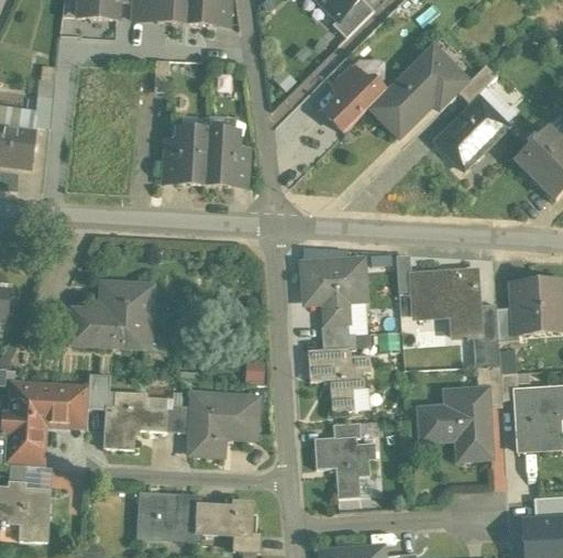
[(63,0),(62,14),(78,15),(78,0),(63,0)]
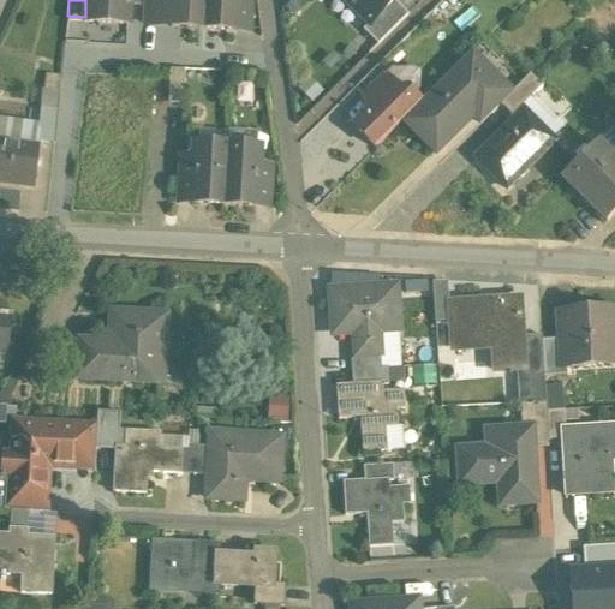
[(85,0),(85,17),(127,19),(129,0),(85,0)]
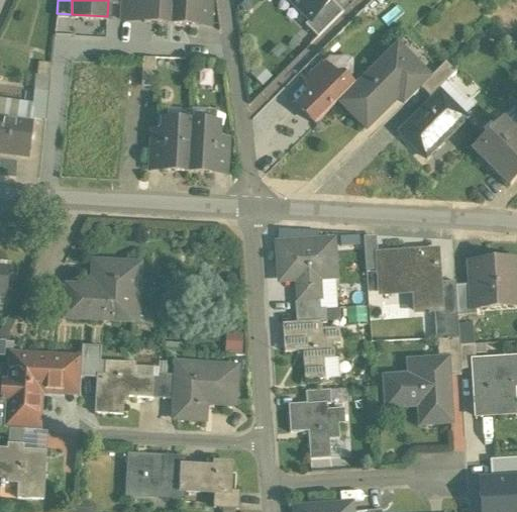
[(120,0),(120,1),(119,15),(143,16),(144,0),(120,0)]
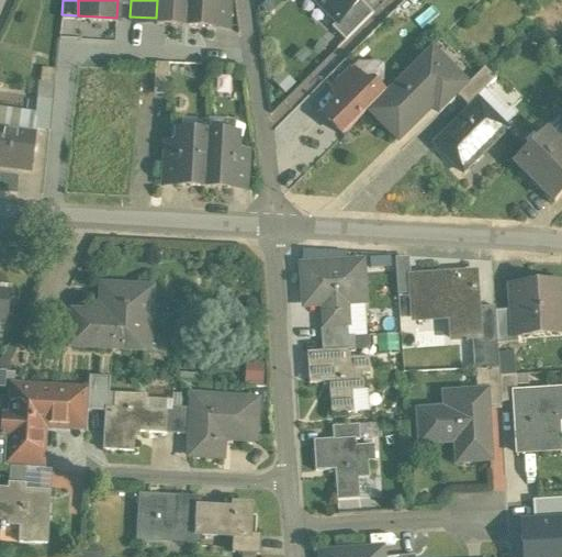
[(157,0),(156,18),(156,20),(186,21),(187,0),(157,0)]
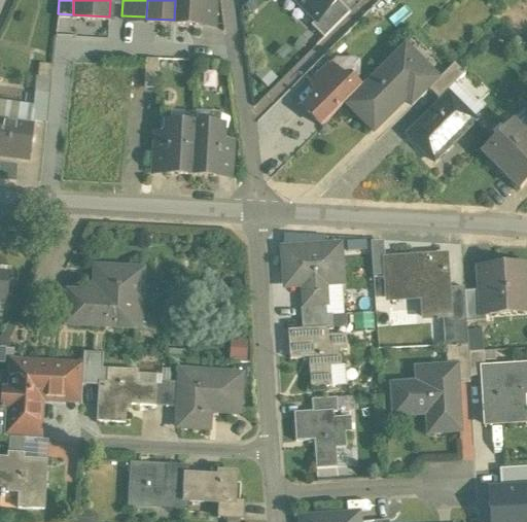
[(175,0),(174,20),(201,22),(202,0),(175,0)]
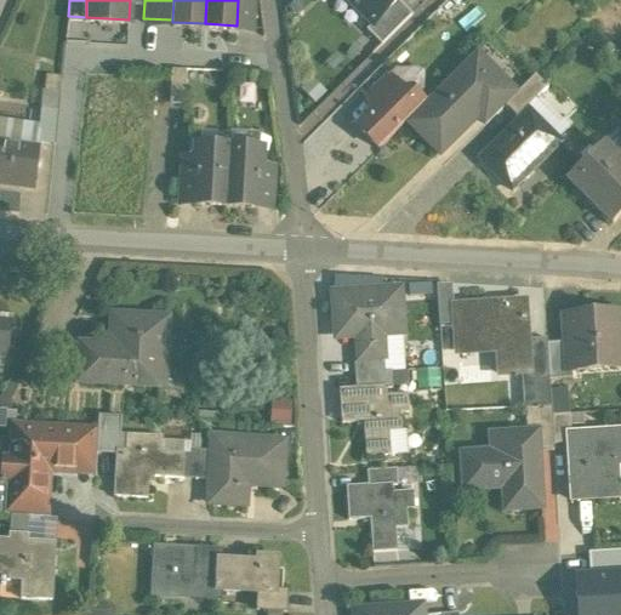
[(238,0),(237,23),(252,23),(254,0),(238,0)]
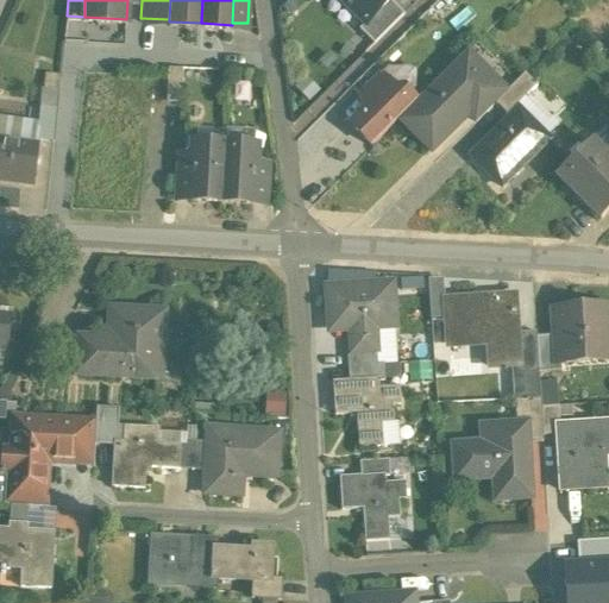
[(345,0),(364,19),(383,0),(345,0)]
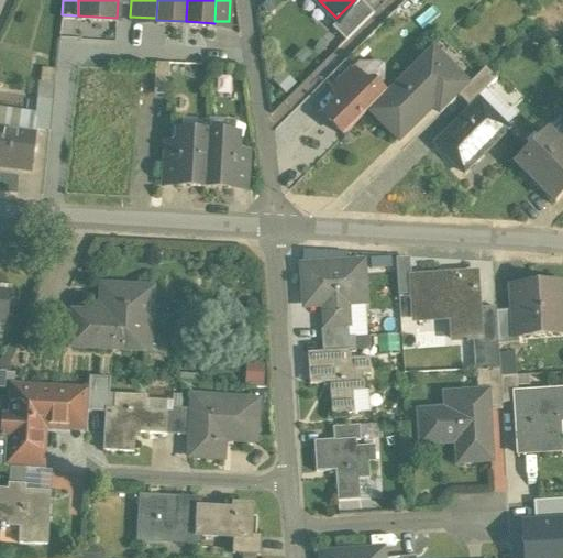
[(354,0),(337,18),(332,22),(343,33),(372,6),(366,0),(354,0)]
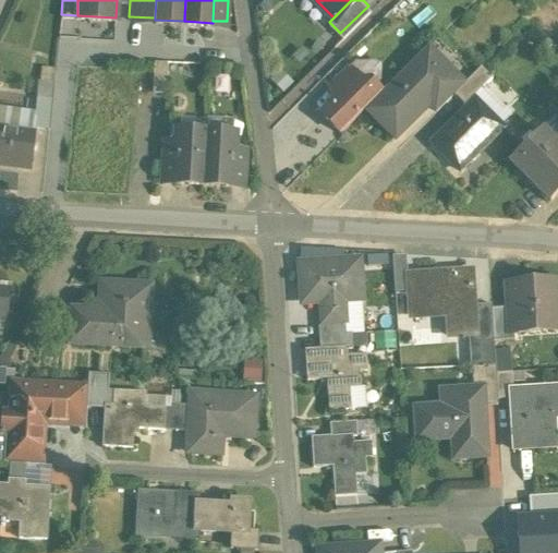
[(380,89),(364,106),(392,133),(426,99),(450,76),(449,75),(422,48),(380,89)]
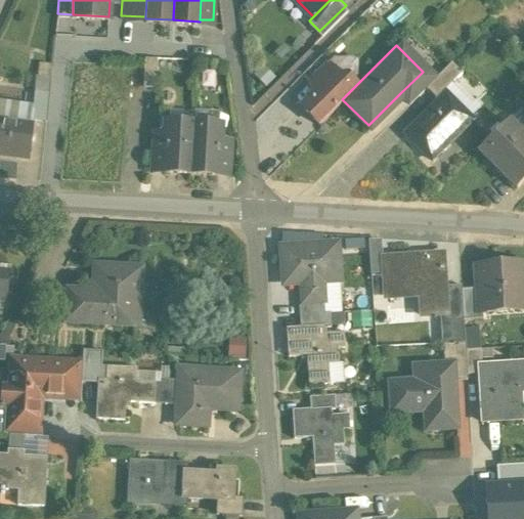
[(145,53),(144,81),(158,82),(159,53),(145,53)]
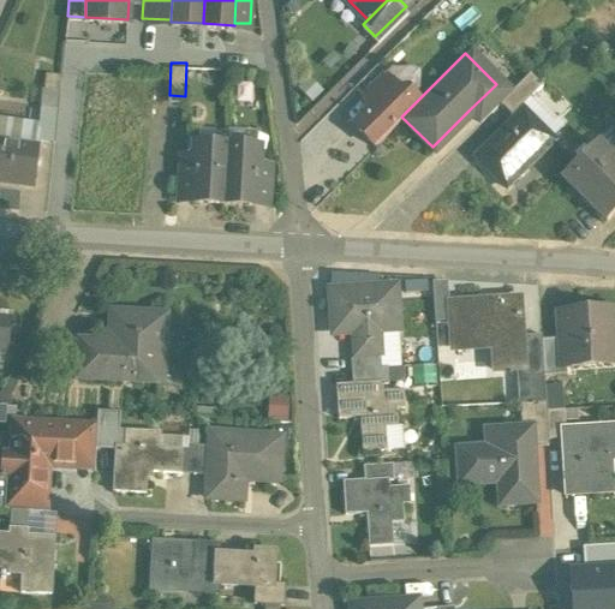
[(59,71),(46,70),(45,87),(58,88),(59,71)]
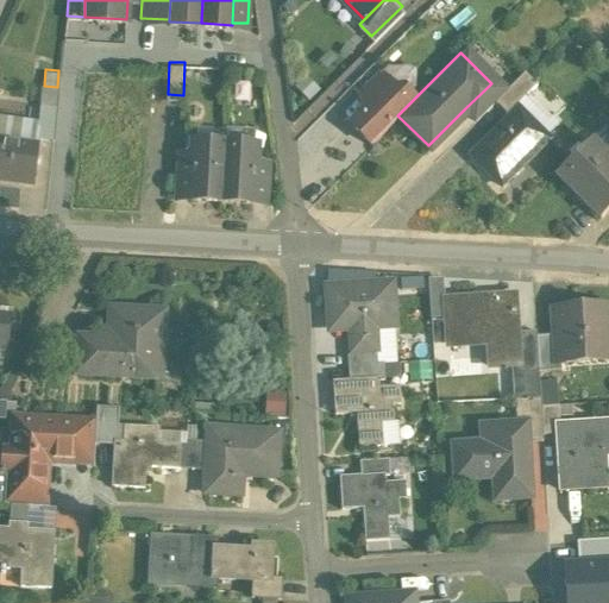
[(504,89),(495,99),(506,111),(537,82),(525,70),(504,89)]
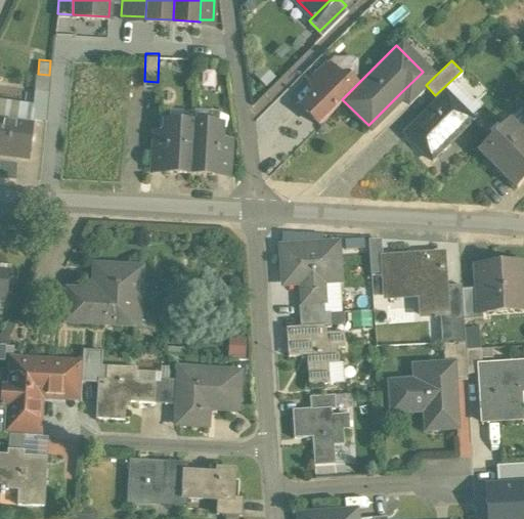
[(328,61),(309,79),(317,87),(318,88),(336,71),(328,61)]
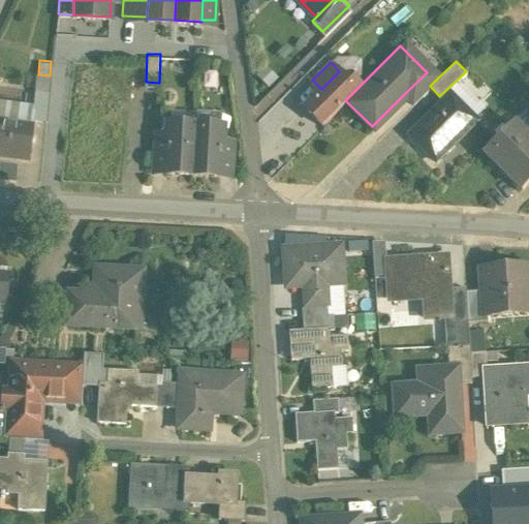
[(427,72),(404,94),(412,103),(430,86),(438,78),(429,68),(426,71),(427,72)]
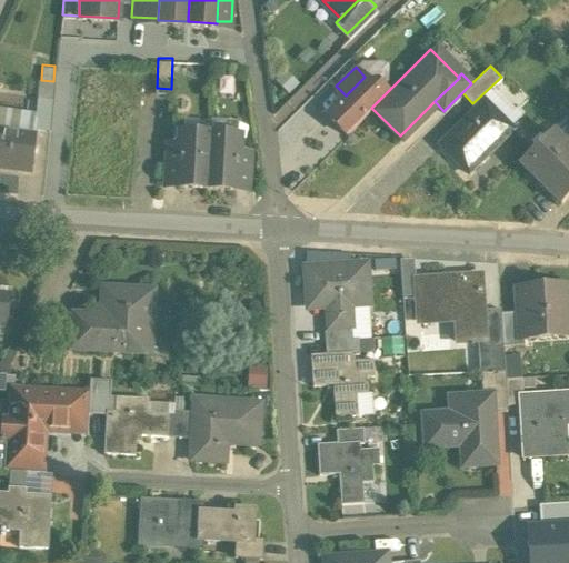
[(365,77),(346,96),(345,94),(327,113),(346,132),(371,108),(388,91),(380,83),(371,82),(365,77)]
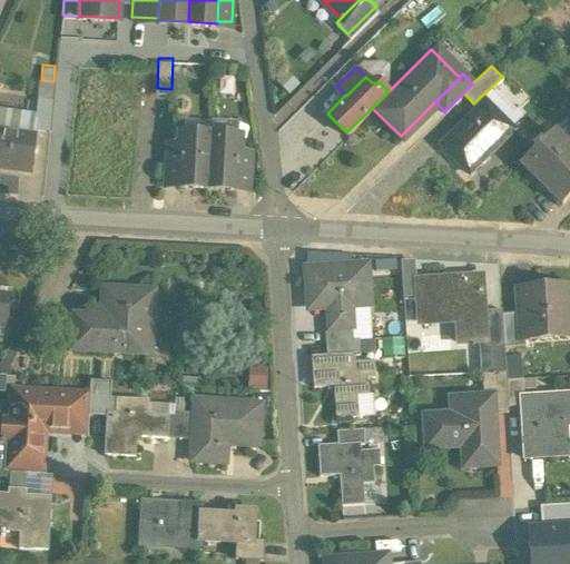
[(41,80),(38,80),(38,97),(53,98),(55,81),(53,81),(41,80)]
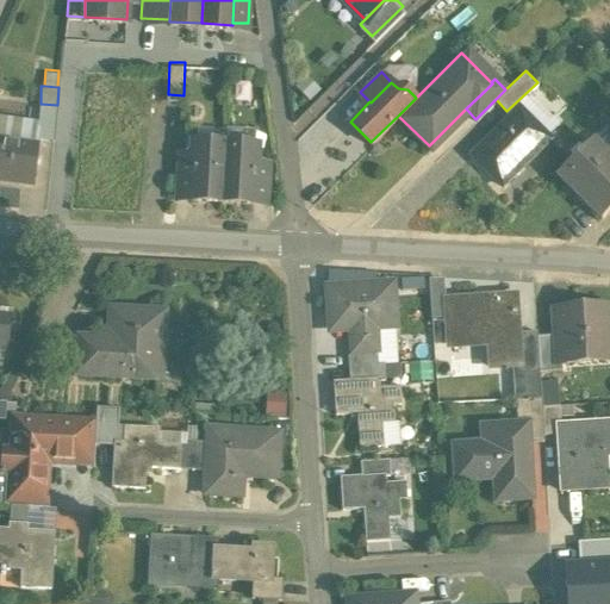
[(57,105),(41,104),(37,135),(54,137),(57,105)]
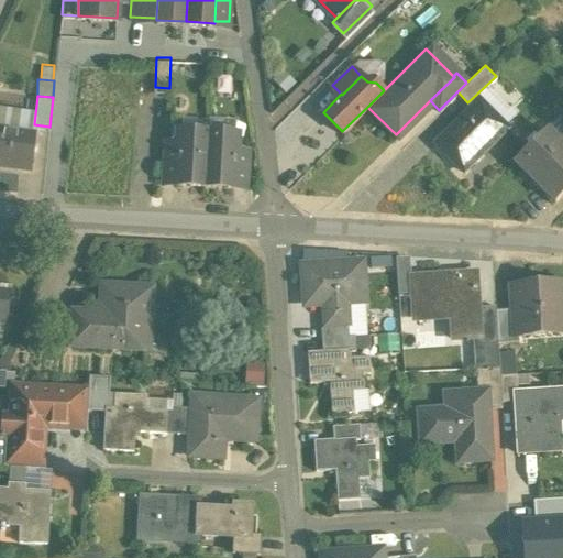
[(477,98),(435,140),(463,168),(506,126),(477,98)]
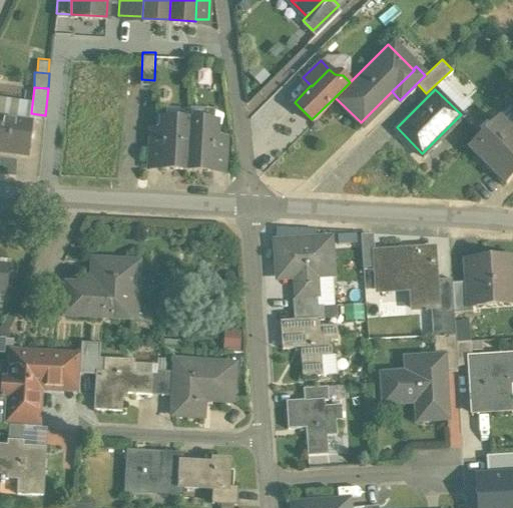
[(34,117),(0,112),(0,145),(30,150),(34,117)]
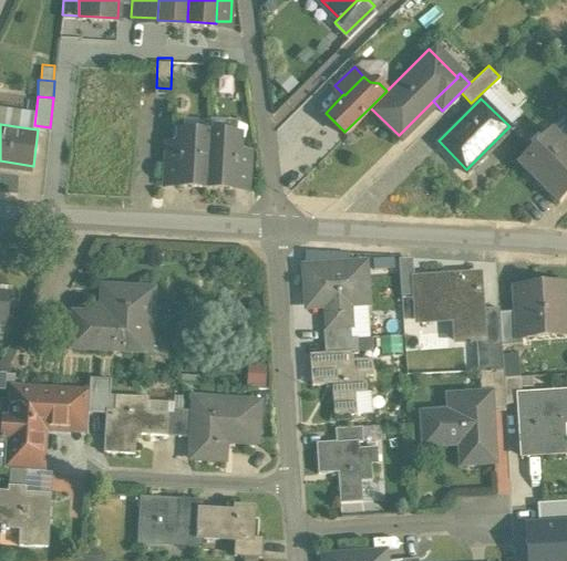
[(566,144),(549,127),(517,158),(558,199),(566,190),(566,144)]
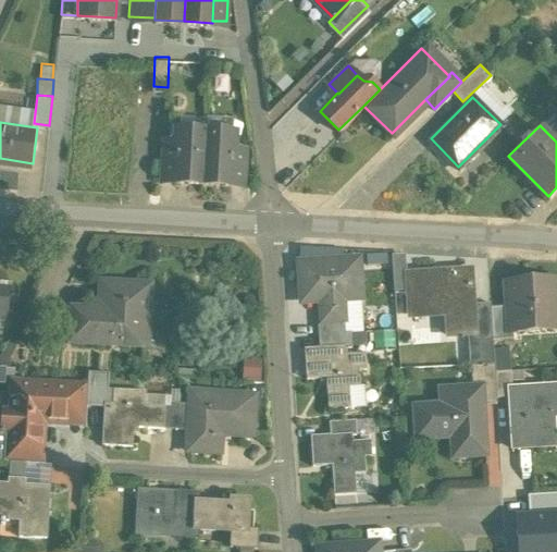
[(206,129),(176,126),(175,142),(174,178),(173,180),(202,181),(206,129)]
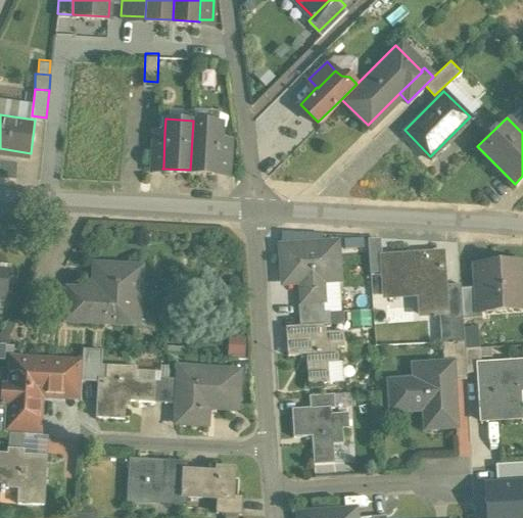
[(220,122),(193,121),(190,170),(217,172),(218,170),(219,138),(220,122)]
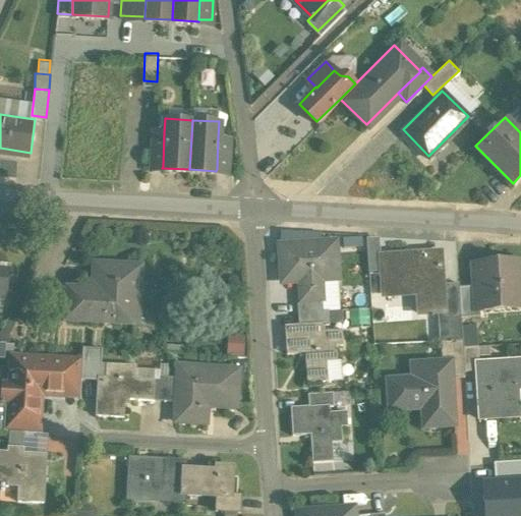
[(164,132),(152,131),(151,165),(163,166),(164,132)]
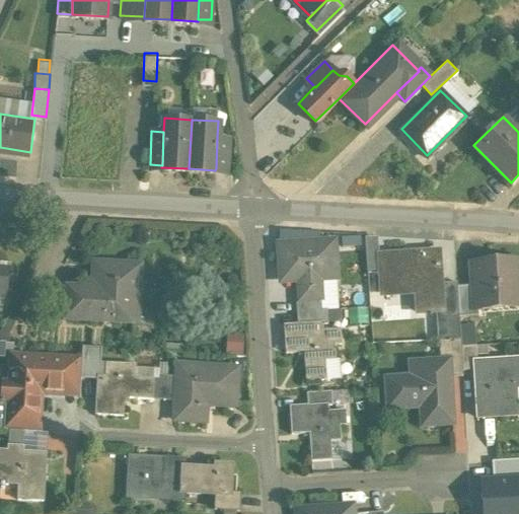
[(229,138),(217,137),(216,168),(227,168),(229,138)]
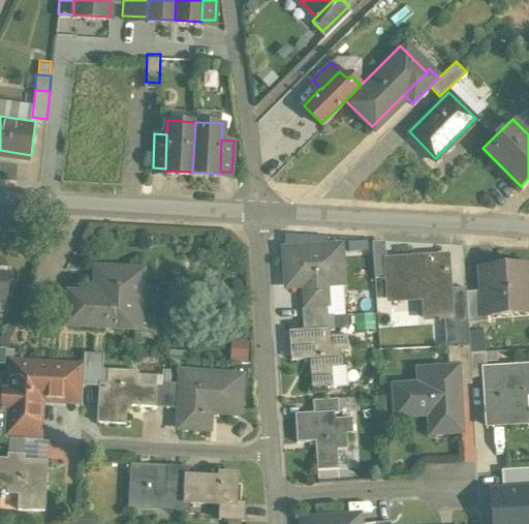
[(349,237),(349,247),(370,246),(369,236),(349,237)]
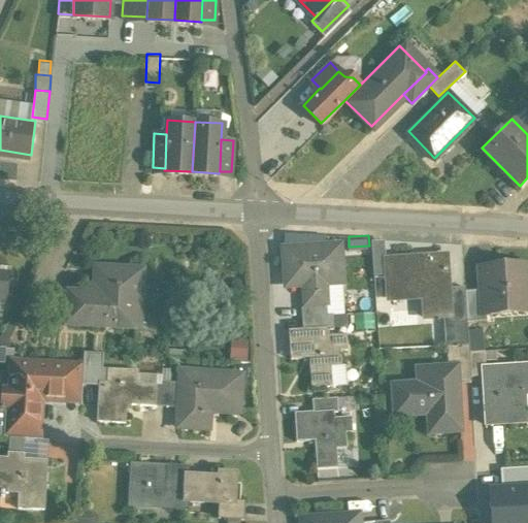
[(323,243),(284,246),(286,273),(303,272),(305,300),(305,302),(326,301),(325,281),(335,281),(334,265),(341,264),(340,250),(323,251),(323,243)]
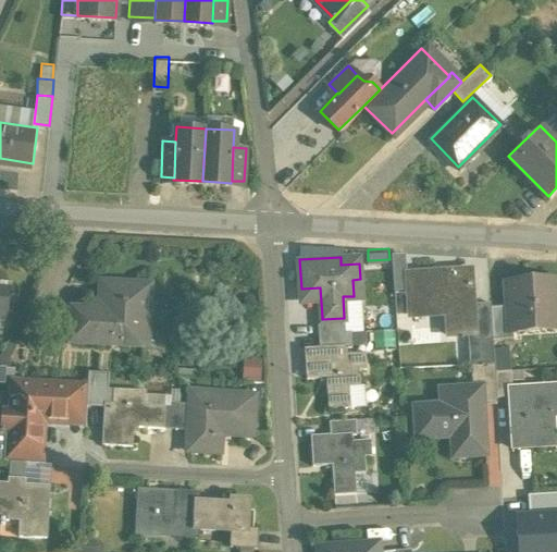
[(471,267),(406,271),(408,307),(447,305),(448,332),(472,330),(474,330),(473,302),(471,267)]
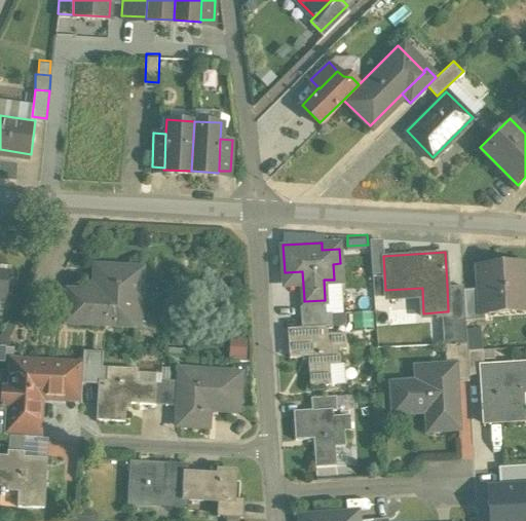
[(525,300),(523,261),(478,264),(480,286),(481,301),(483,301),(483,309),(525,307),(525,300)]
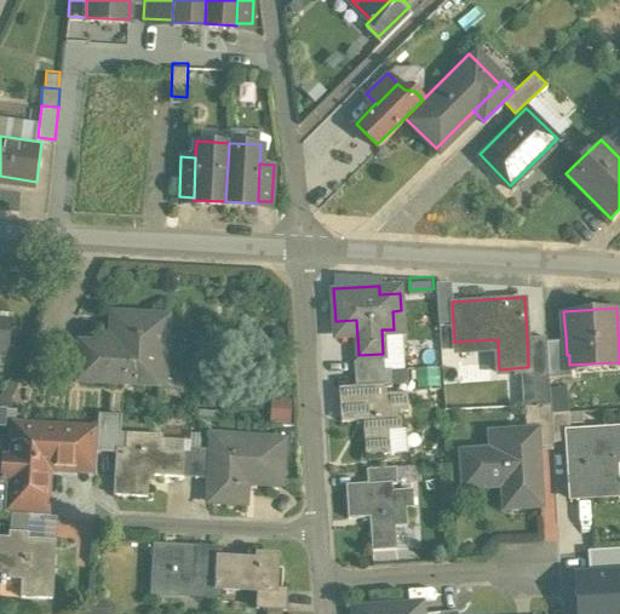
[(110,342),(80,340),(78,377),(132,379),(135,379),(161,361),(162,359),(165,315),(113,311),(110,342)]
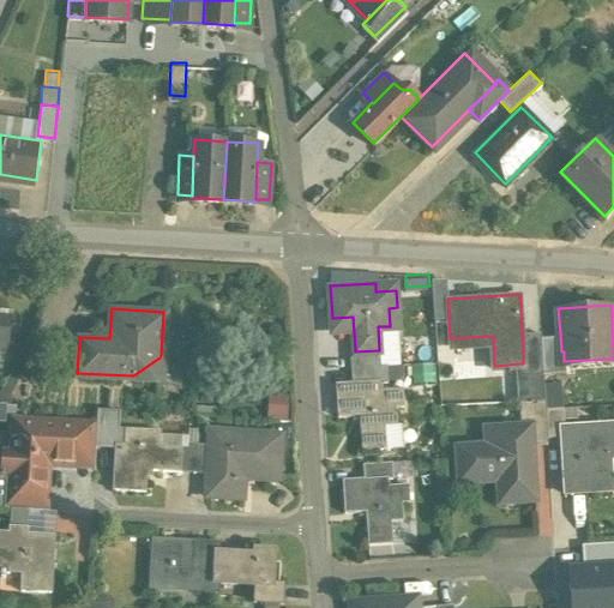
[(11,315),(0,313),(0,349),(7,350),(11,315)]
